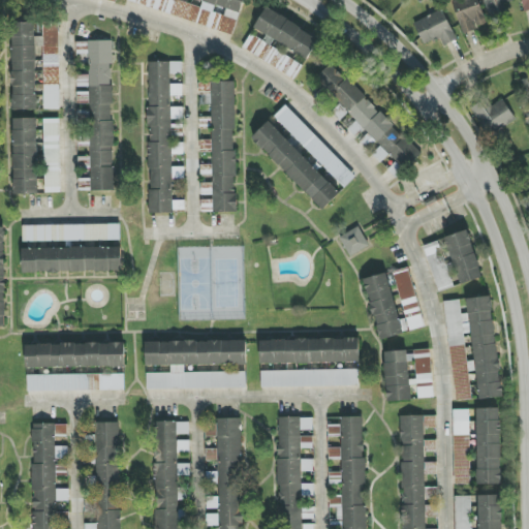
[(235,34),(243,0),(204,0),(201,6),(179,0),(127,0),(126,3),(235,34)]
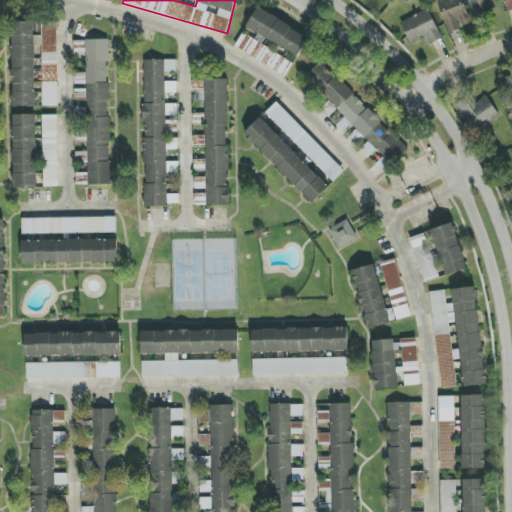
[(448,32),(471,23),(462,0),(445,0),(437,3),(448,32)]
